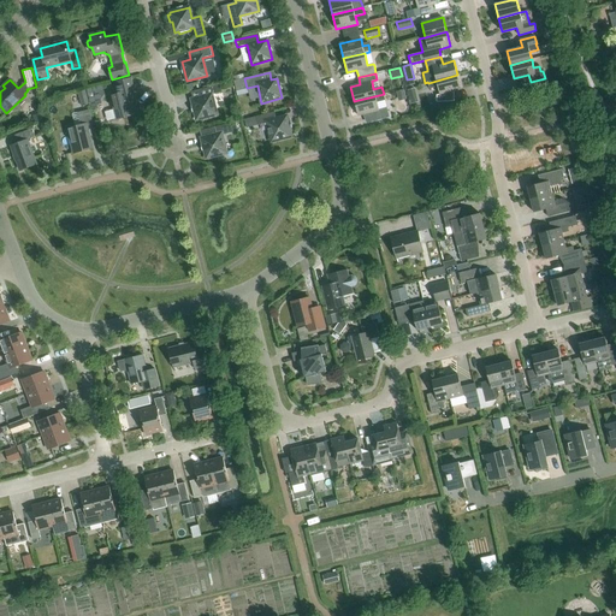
[(430,89),(438,87),(439,95),(437,95),(437,102),(454,101),(454,92),(461,89),(457,75),(428,83),(430,89)]
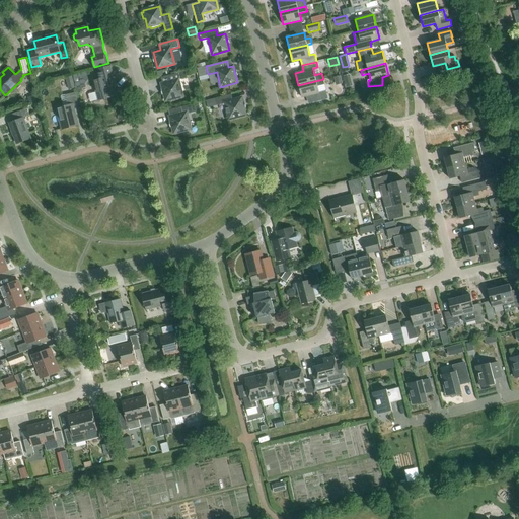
[(98,100),(113,96),(119,94),(110,65),(96,69),(99,79),(93,80),(98,100)]
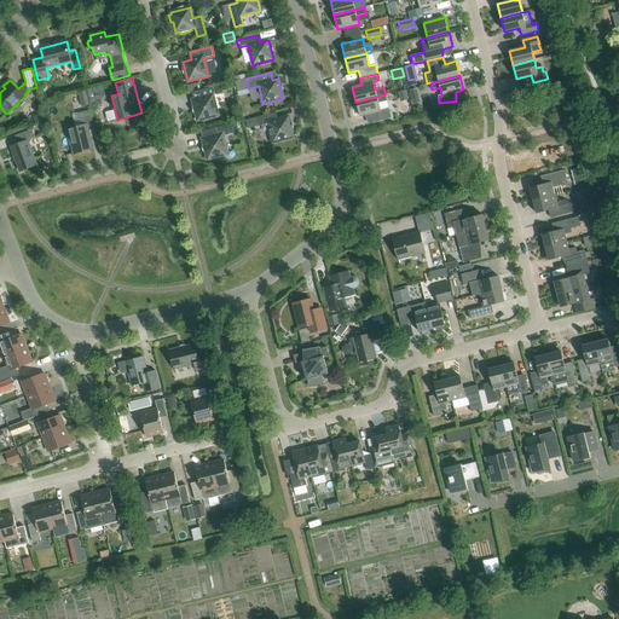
[(248,88),(246,79),(235,81),(237,91),(248,88)]
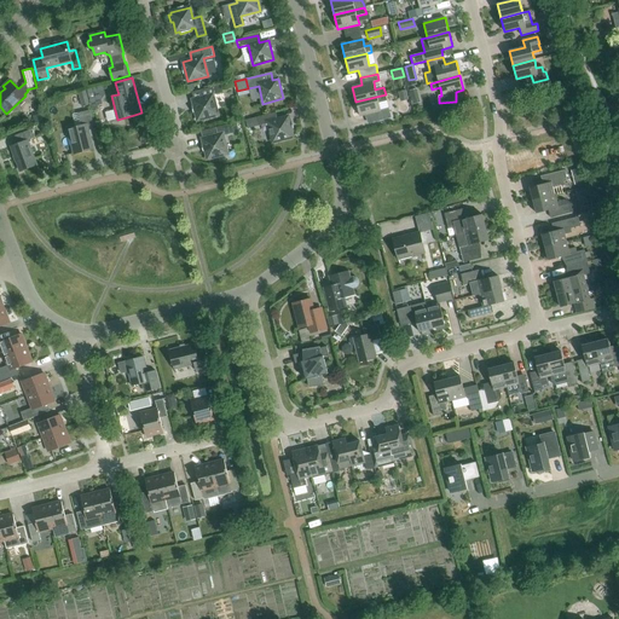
[(197,120),(218,115),(213,96),(223,92),(221,85),(200,91),(202,98),(192,100),(197,120)]
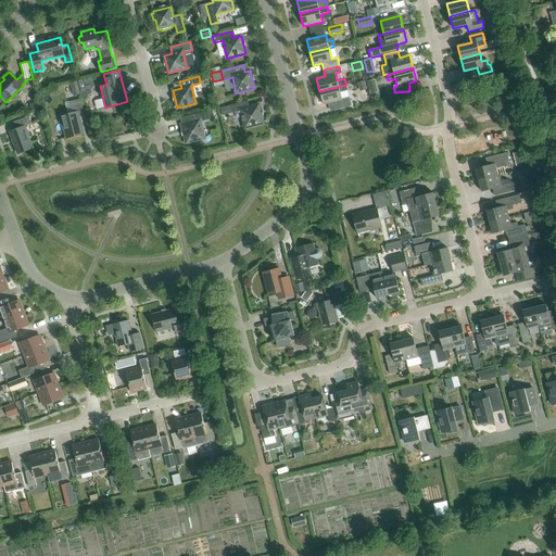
[(96,85),(93,77),(78,80),(81,93),(83,93),(84,98),(89,97),(89,95),(93,93),(92,90),(96,85)]
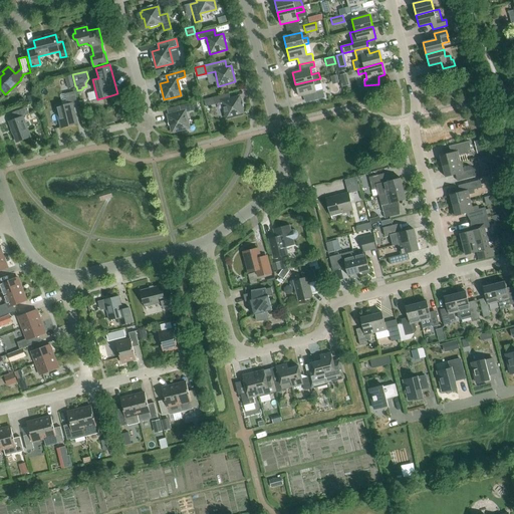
[(332,83),(339,81),(337,74),(331,76),(332,83)]
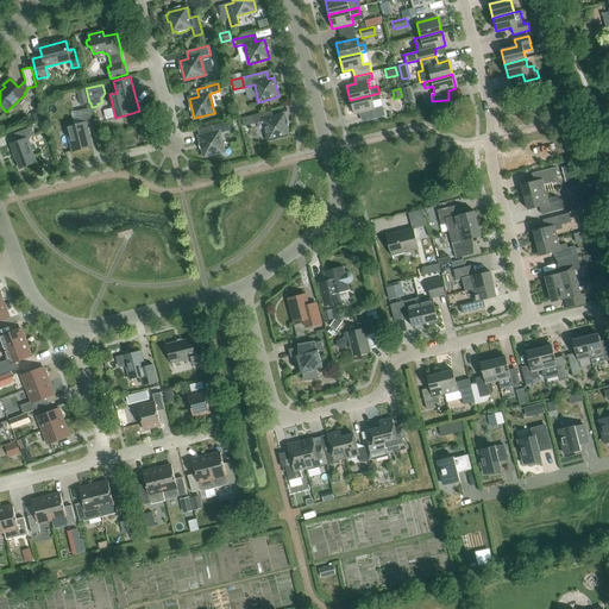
[(76,90),(80,105),(88,104),(85,89),(76,90)]
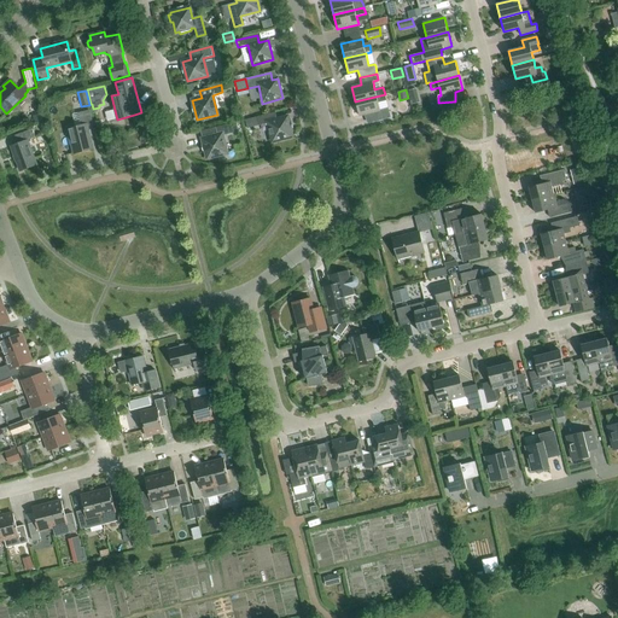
[(355,101),(359,116),(369,114),(372,123),(391,118),(389,108),(380,110),(378,103),(386,100),(385,94),(355,101)]
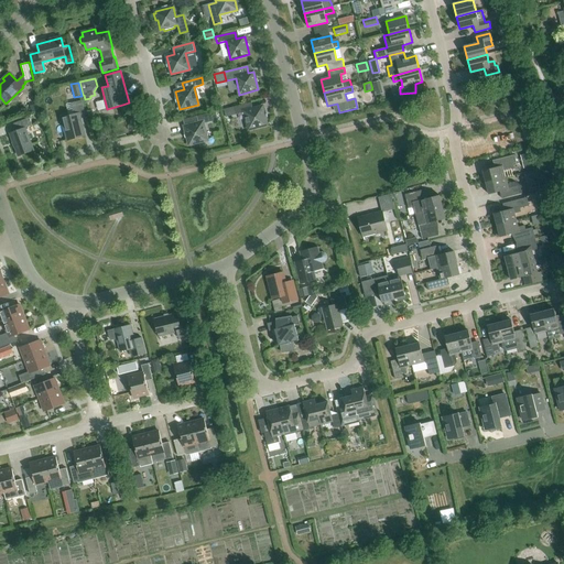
[(72,104),(74,115),(63,118),(68,140),(84,136),(79,119),(86,117),(82,100),(72,104)]
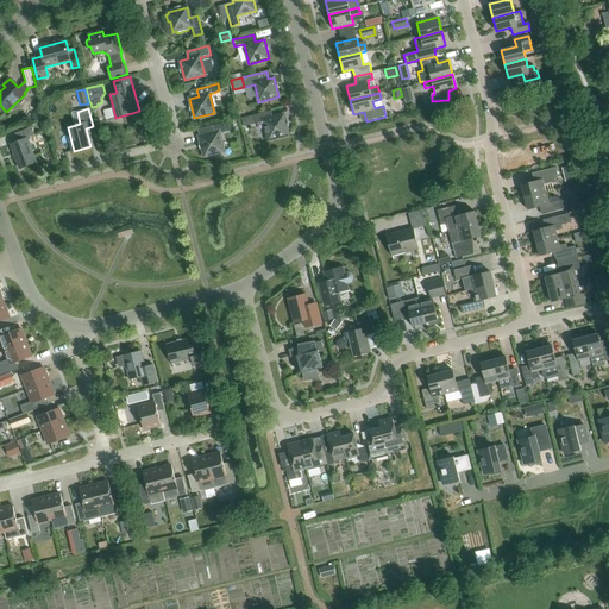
[(269,140),(288,135),(283,115),(274,118),(271,111),(253,115),(255,124),(264,121),(269,140)]
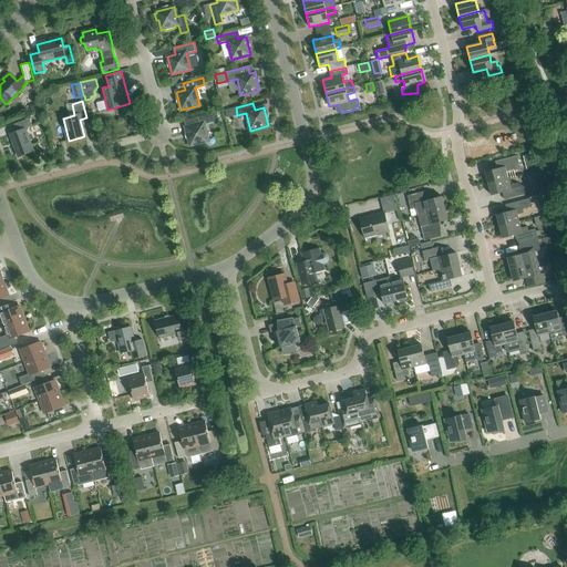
[(208,141),(204,124),(218,121),(216,112),(198,117),(199,124),(185,127),(191,145),(208,141)]
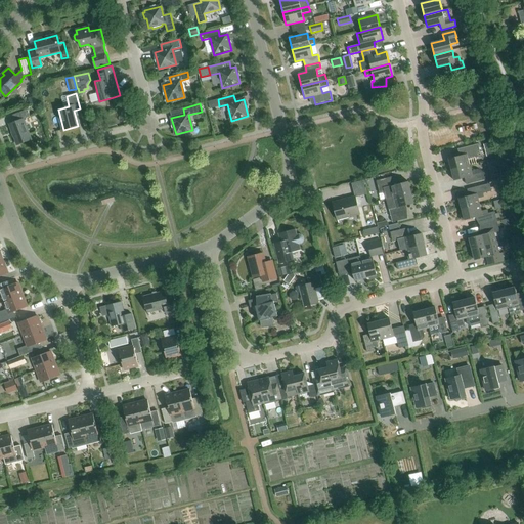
[(30,117),(28,110),(12,115),(15,122),(9,124),(17,145),(31,140),(24,119),(30,117)]
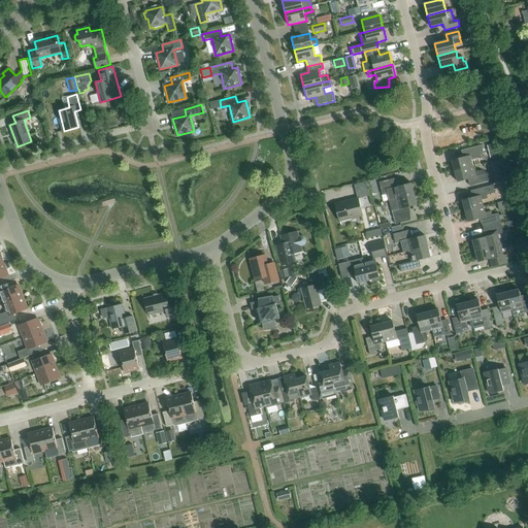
[(482,158),(481,154),(484,153),(482,145),(463,150),(465,157),(452,160),(455,171),(472,166),(471,161),(482,158)]
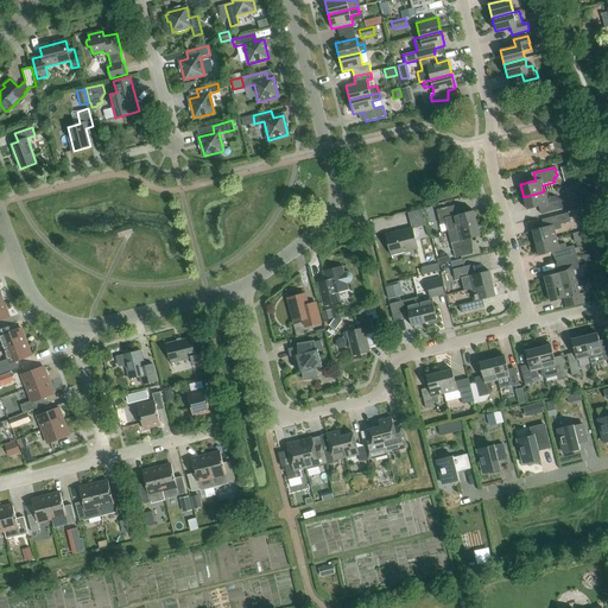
[(545,213),(561,209),(565,208),(563,201),(555,196),(546,198),(544,191),(524,197),(527,209),(544,206),(545,213)]
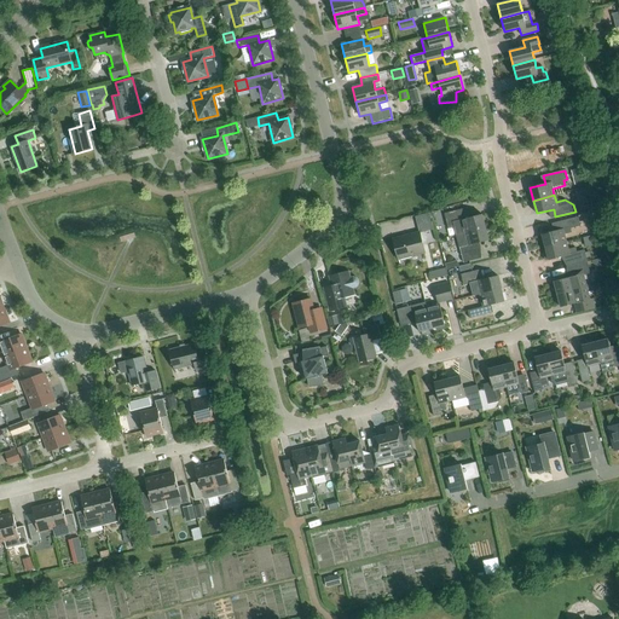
[(453,227),(456,235),(485,227),(482,214),(469,218),(467,208),(444,214),(449,229),(453,227)]
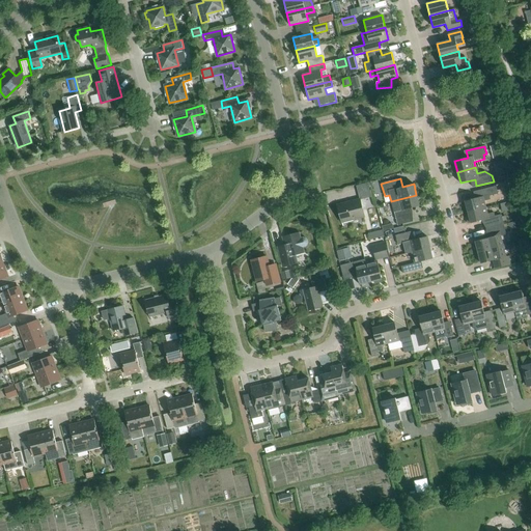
[(371,197),(368,183),(356,186),(359,200),(371,197)]
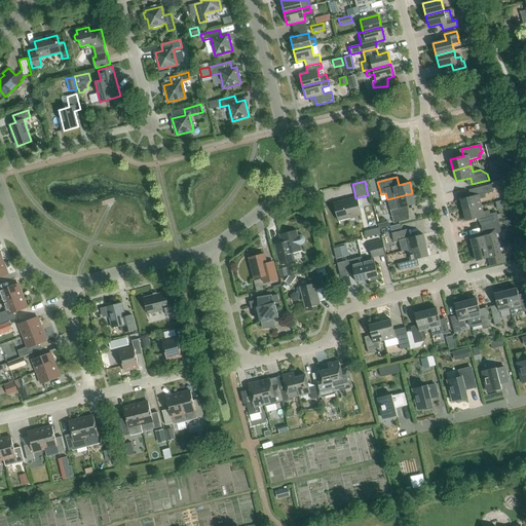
[(475,195),(460,199),(463,211),(481,205),(480,199),(486,197),(485,194),(493,192),(491,184),(474,189),(475,195)]
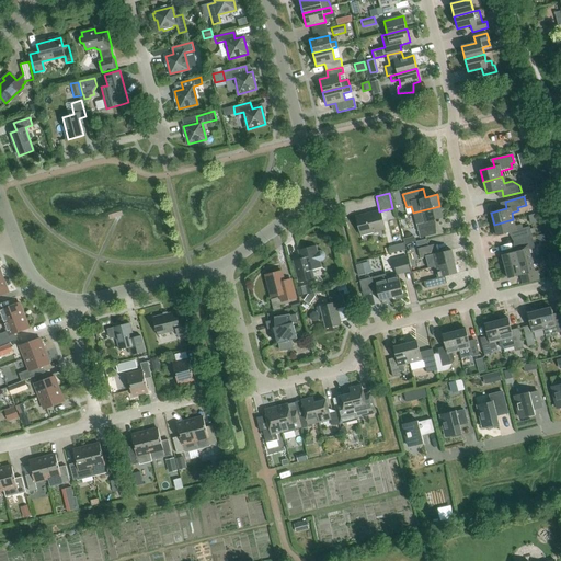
[(439,206),(413,213),(416,225),(420,238),(436,235),(433,220),(443,218),(439,206)]
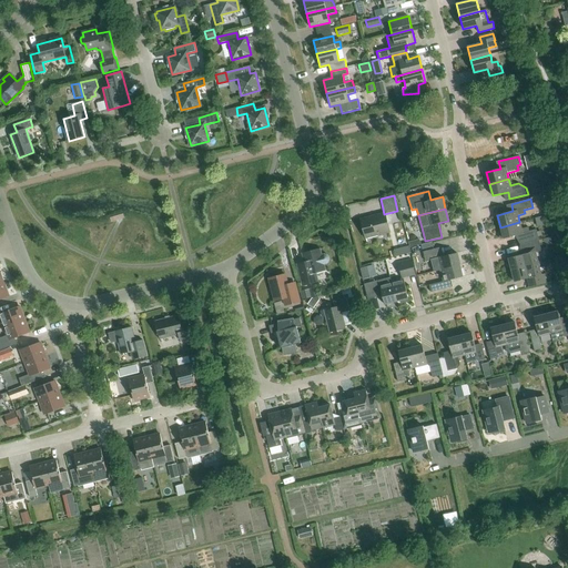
[(361,220),(365,237),(389,231),(385,214),(361,220)]
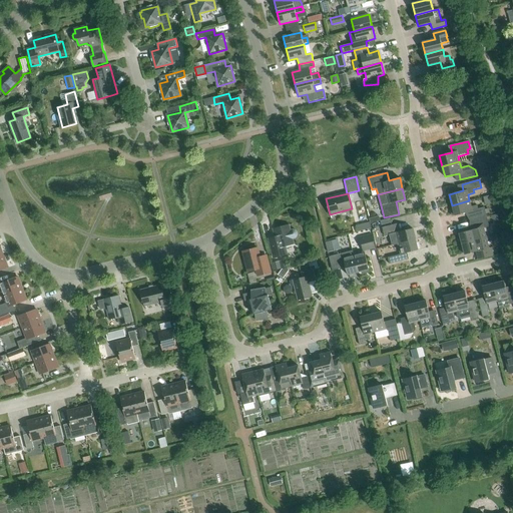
[(477,205),(471,206),(469,200),(452,205),(453,208),(451,209),(450,210),(452,215),(452,216),(455,215),(468,212),(470,221),(487,216),(484,207),(478,208),(477,205)]
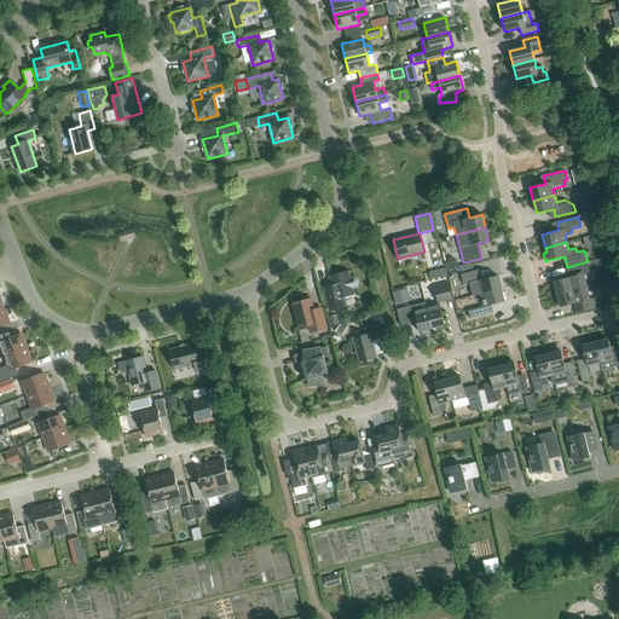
[(554,282),(551,282),(550,283),(553,290),(554,290),(556,290),(557,294),(586,287),(584,275),(590,273),(588,261),(567,267),(570,277),(554,282)]
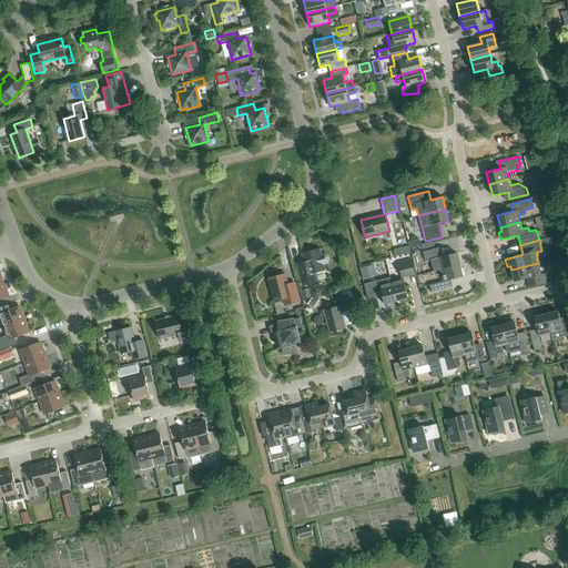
[(399,255),(411,253),(408,244),(398,246),(397,249),(399,255)]
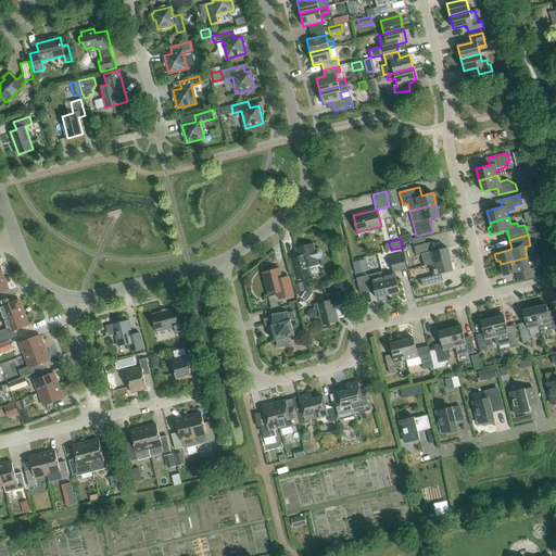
[(428,253),(431,264),(450,260),(447,248),(432,251),(430,242),(414,247),(417,256),(428,253)]
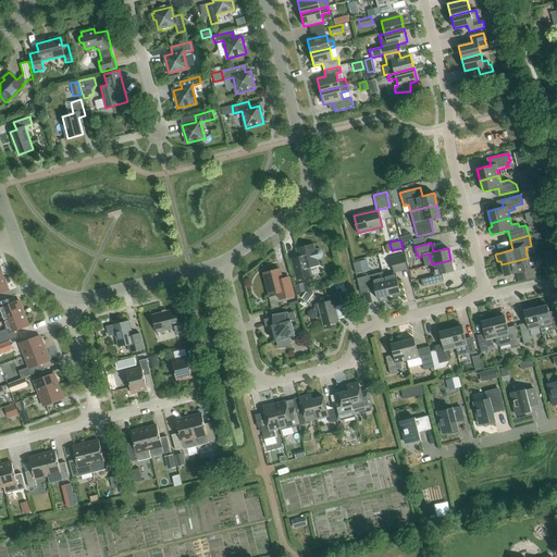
[(313,244),(297,248),(299,257),(292,259),(297,281),(312,276),(310,268),(319,265),(318,260),(320,259),(321,259),(322,258),(322,257),(323,256),(323,255),(323,254),(323,252),(322,251),(321,250),(320,250),(319,249),(318,249),(314,250),(313,244)]
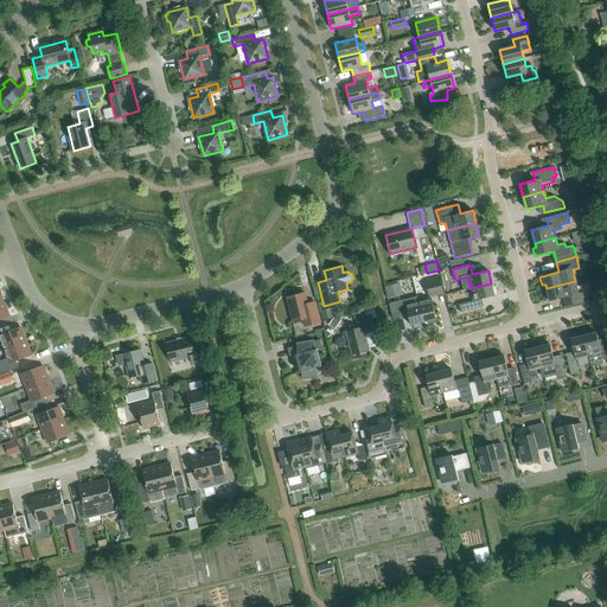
[(429,298),(445,294),(440,276),(425,281),(429,298)]
